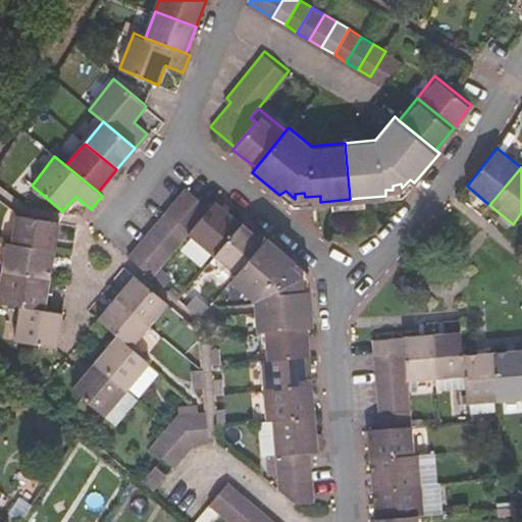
[(404,195),(414,183),(410,179),(402,188),(401,184),(393,186),(393,190),(385,190),(385,196),(404,195)]
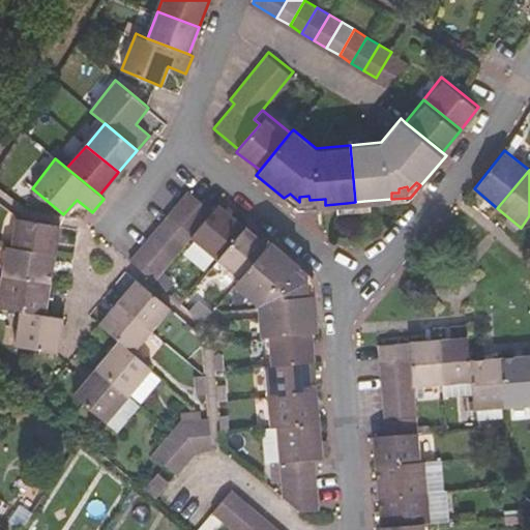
[(188,192),(178,203),(202,223),(212,211),(188,192)]
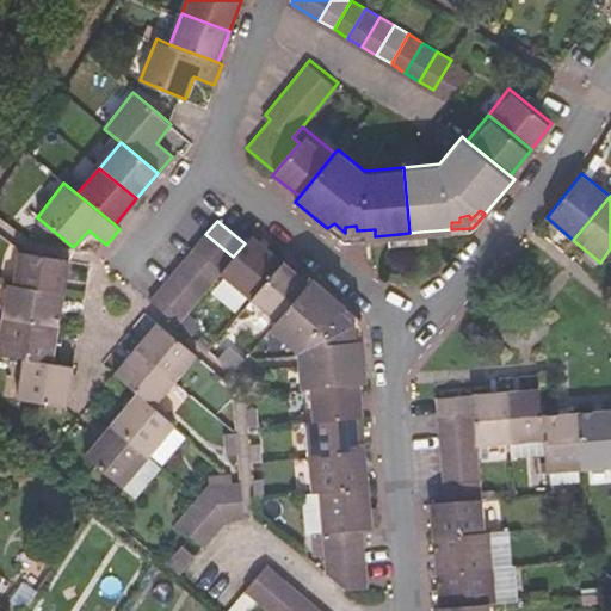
[(341,240),(375,236),(375,229),(357,230),(356,226),(345,227),(345,233),(334,223),(327,228),(332,232),(341,240)]
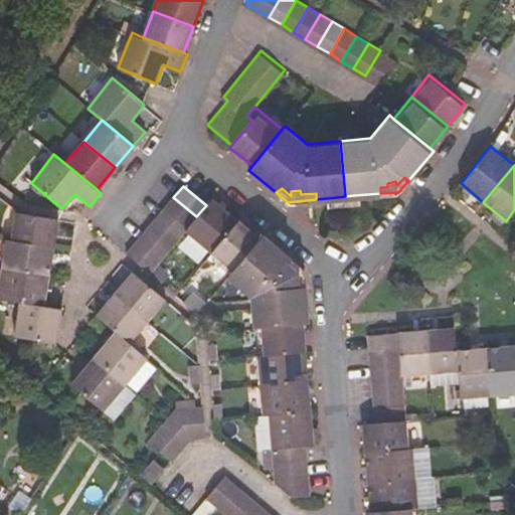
[(354,195),(345,196),(337,197),(338,205),(354,205),(354,195)]
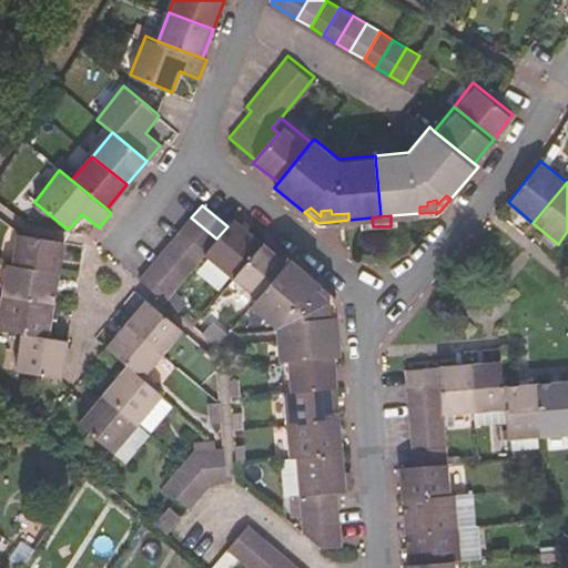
[(191,217),(181,230),(206,251),(216,239),(191,217)]
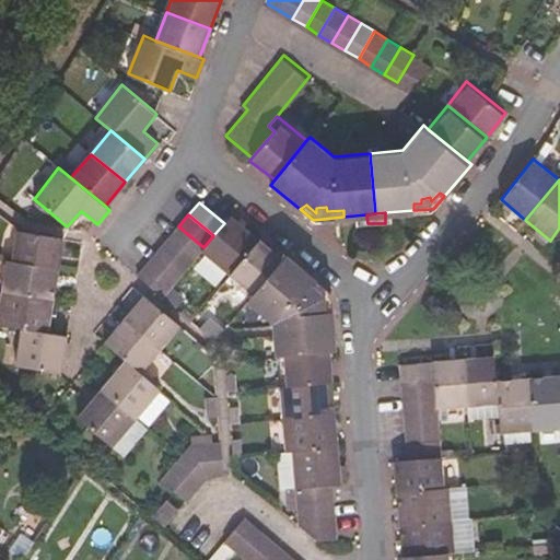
[(213,235),(203,247),(201,249),(230,273),(259,238),(231,214),(224,223),(213,235)]
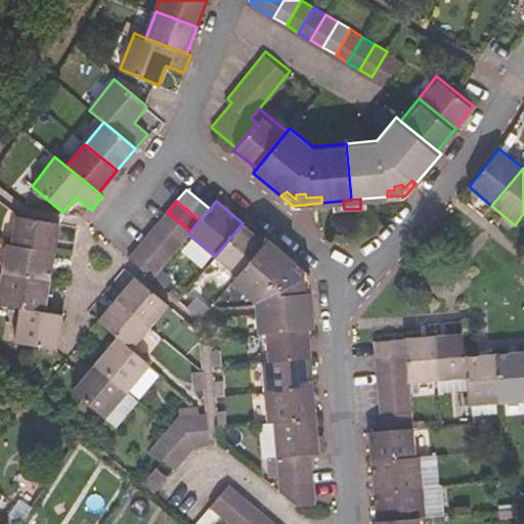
[(157,223),(180,243),(188,233),(190,231),(167,212),(157,223)]
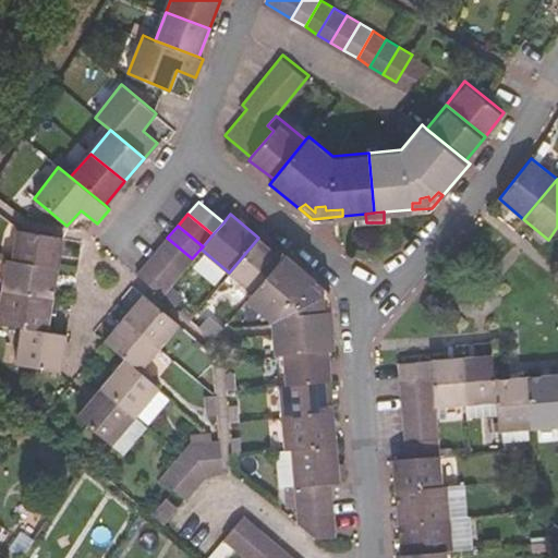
[(17,228),(12,258),(58,267),(63,237),(19,229),(17,228)]
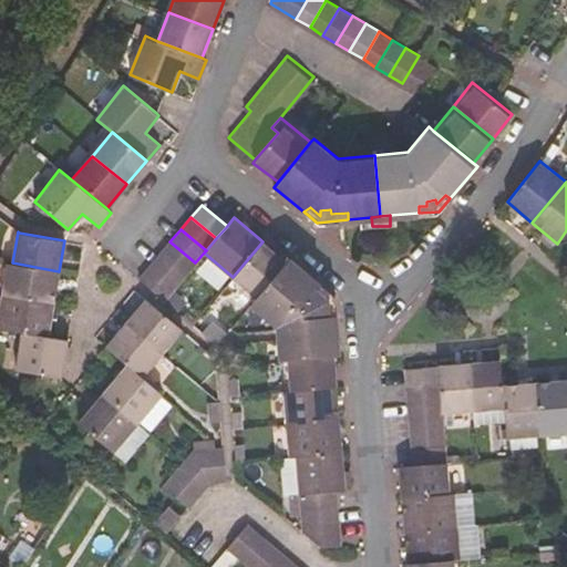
[(185,275),(195,263),(169,241),(160,254),(185,275)]
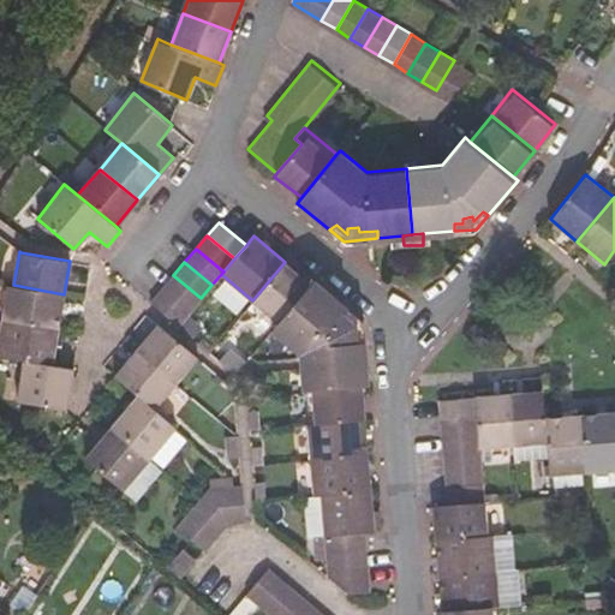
[(310,284),(285,262),(252,300),(279,323),(310,284)]
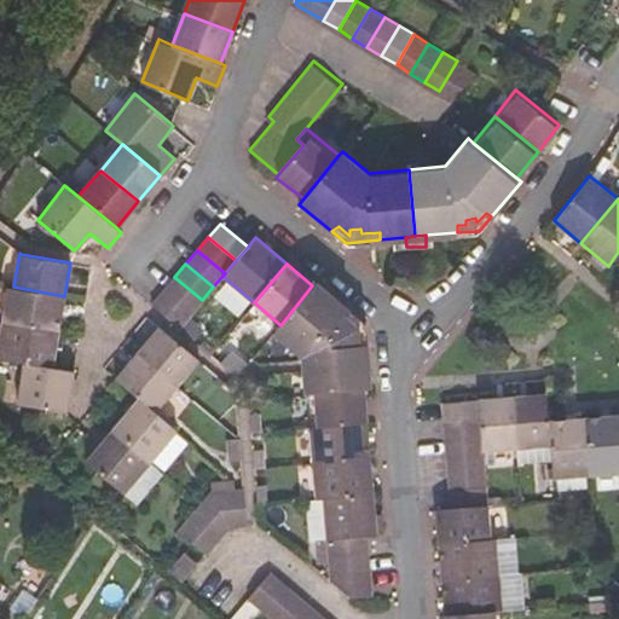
[(191,313),(202,300),(174,277),(163,290),(191,313)]
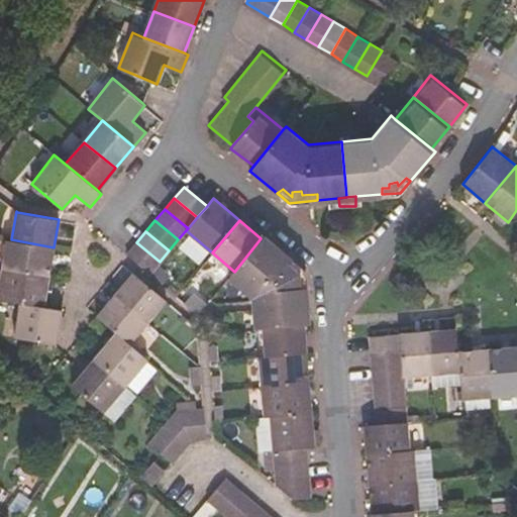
[(251,297),(255,329),(264,328),(304,325),(310,325),(308,299),(305,270),(264,235),(261,238),(234,272),(228,278),(251,297)]
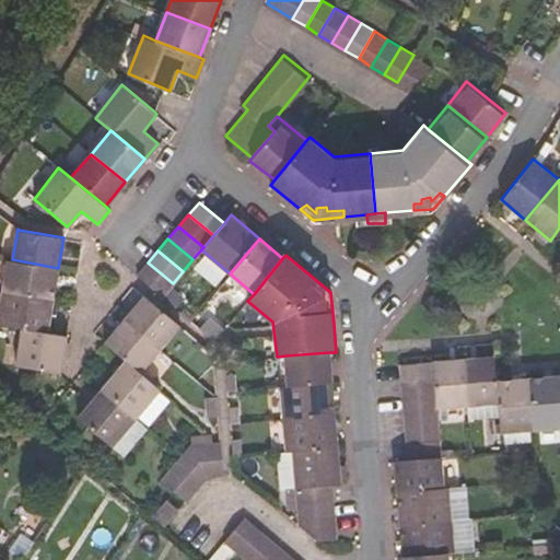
[(9,259),(2,292),(53,301),(58,268),(12,259),(9,259)]
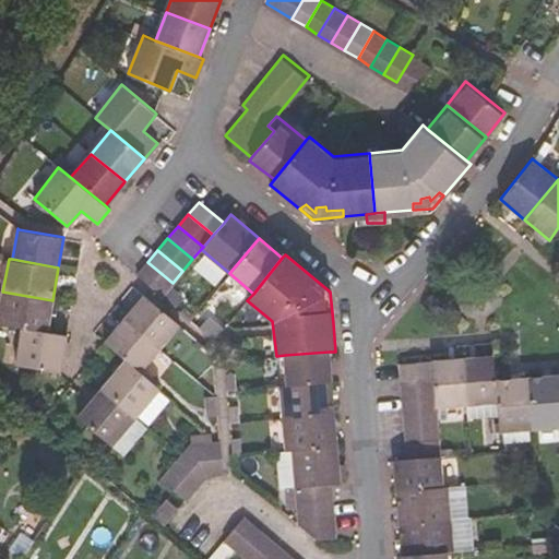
[(138,274),(163,295),(173,283),(147,262),(138,274)]
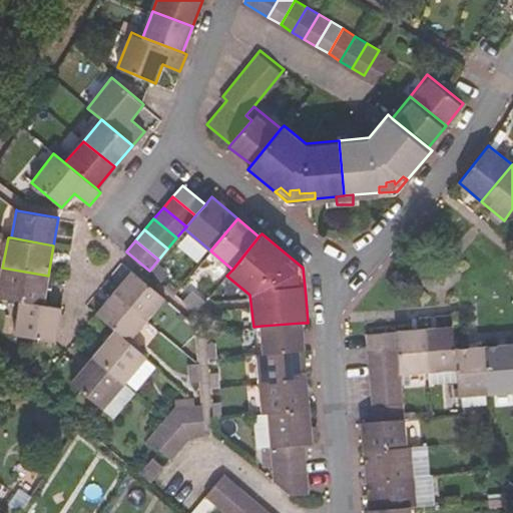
[(48,276),(2,268),(0,278),(0,296),(20,300),(43,305),(48,276)]
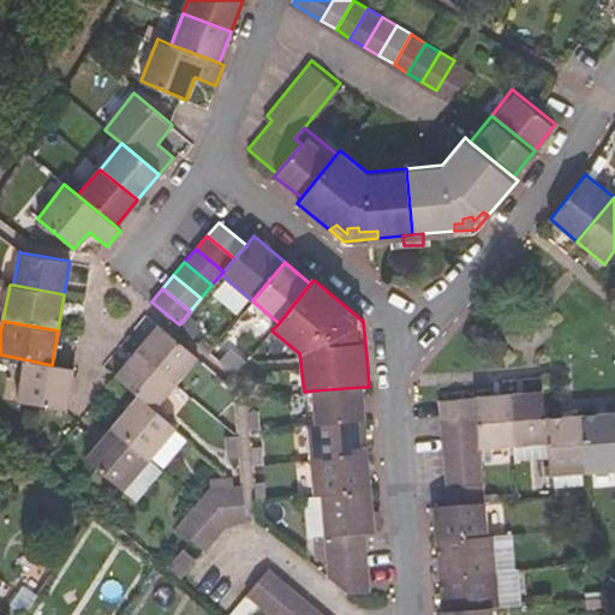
[(159,324),(137,350),(172,380),(193,353),(159,324)]
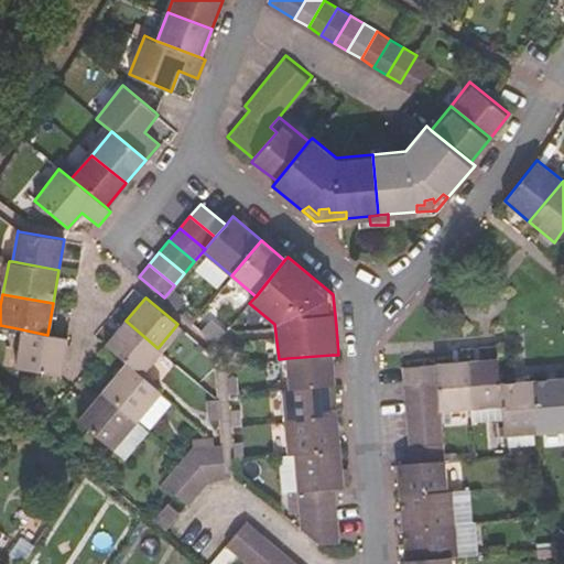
[(126,321),(105,345),(127,364),(137,371),(158,348),(126,321)]
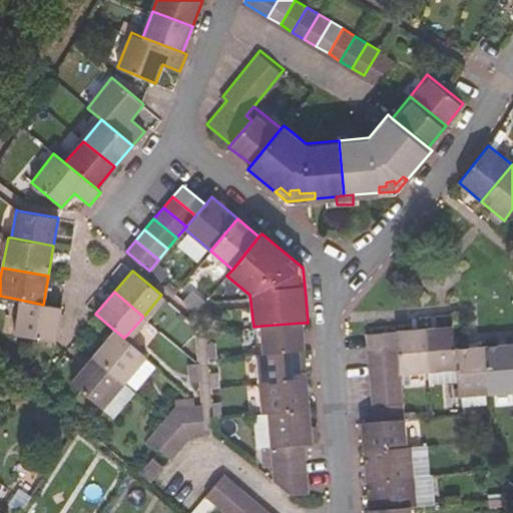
[(55,341),(60,308),(43,305),(20,300),(15,334),(55,341)]
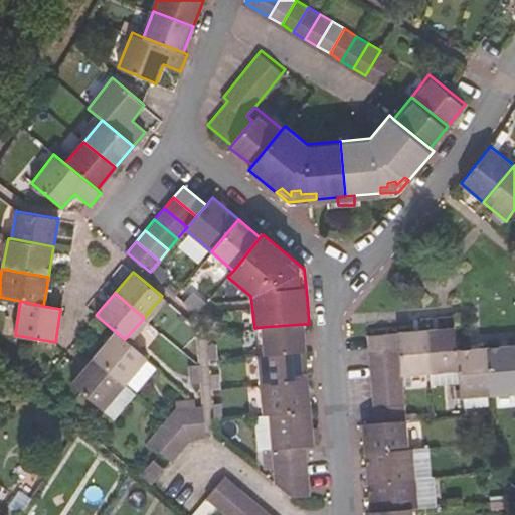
[(263,327),(265,355),(305,352),(303,324),(263,327)]
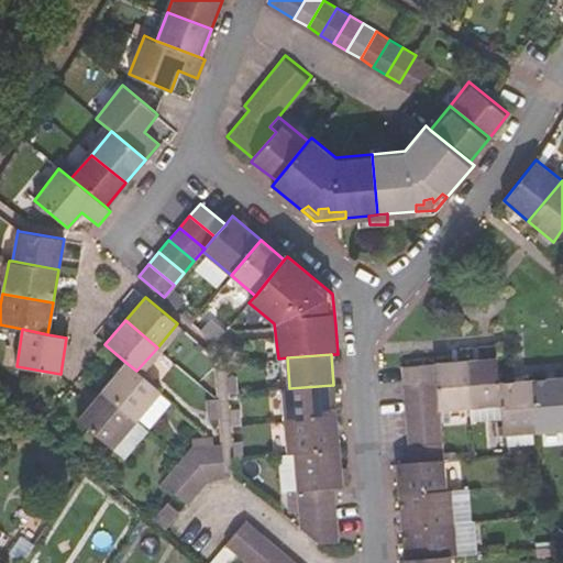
[(471,407),(501,405),(499,382),(497,357),(466,360),(470,387),(471,407)]
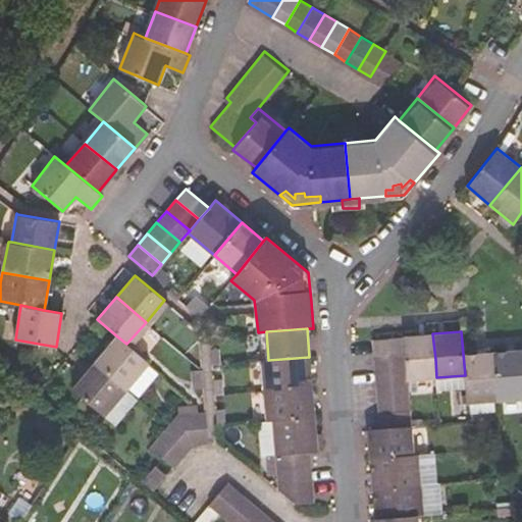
[(407,380),(436,377),(435,359),(432,333),(405,336),(406,351),(406,366),(407,380)]
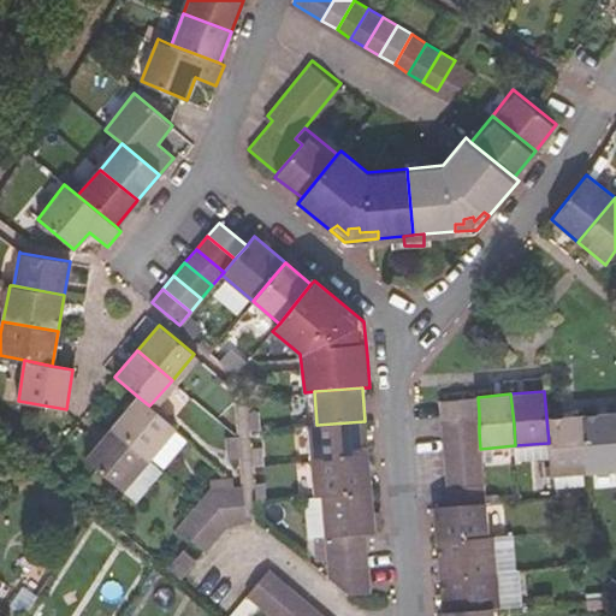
[(138,397),(112,428),(150,461),(177,430),(149,406),(138,397)]
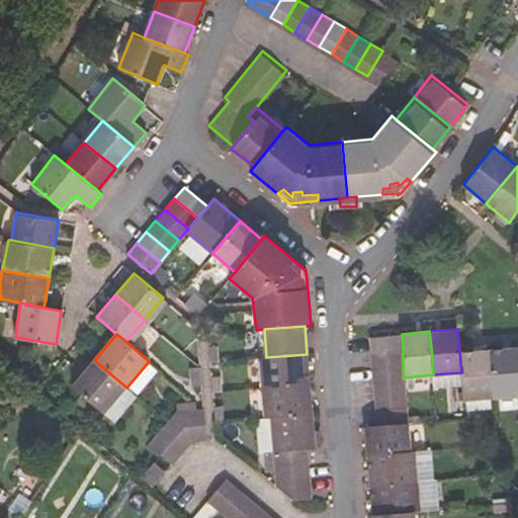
[(371,351),(403,348),(402,334),(370,336),(371,351)]
